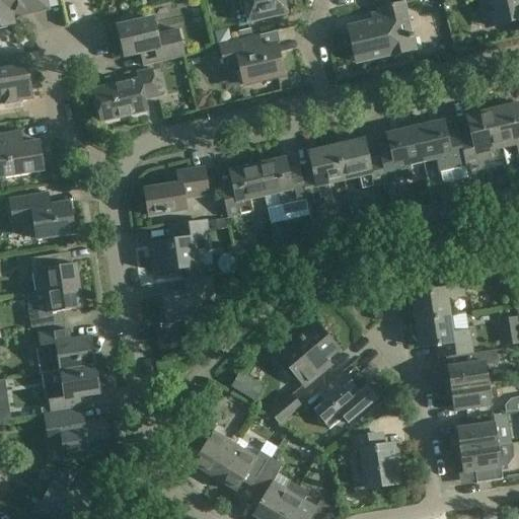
[(48,9),(45,0),(0,0),(0,27),(12,25),(9,14),(23,11),(24,14),(48,9)]
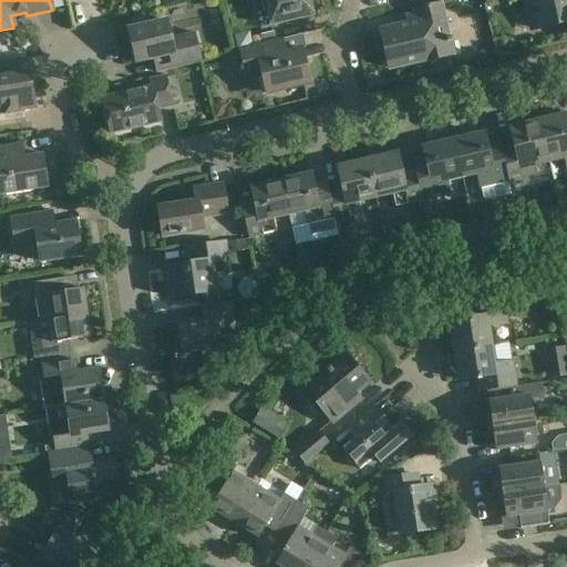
[(260,0),(264,11),(267,10),(271,27),(315,17),(310,0),(260,0)]
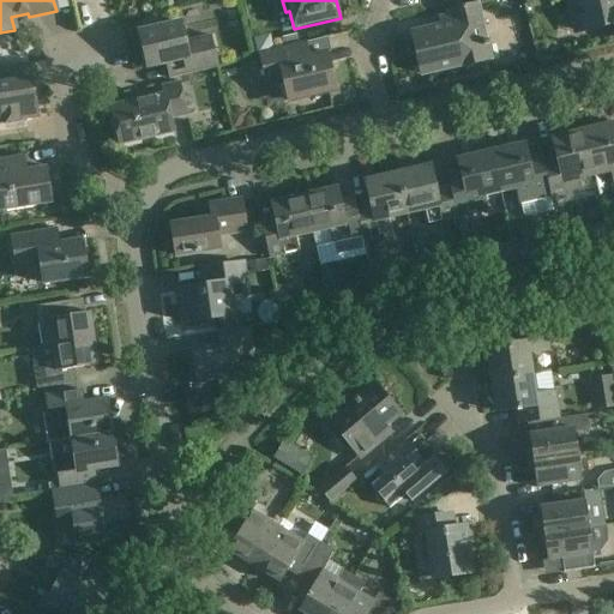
[(613,0),(573,0),(581,31),(613,23),(613,0)]
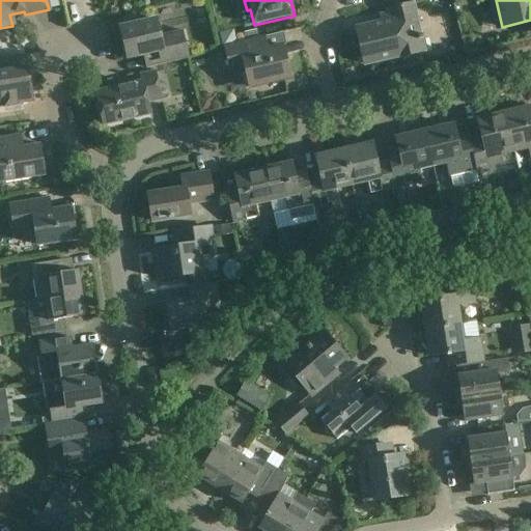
[(423,51),(412,2),(389,7),(392,20),(357,28),(365,64),(423,51)]
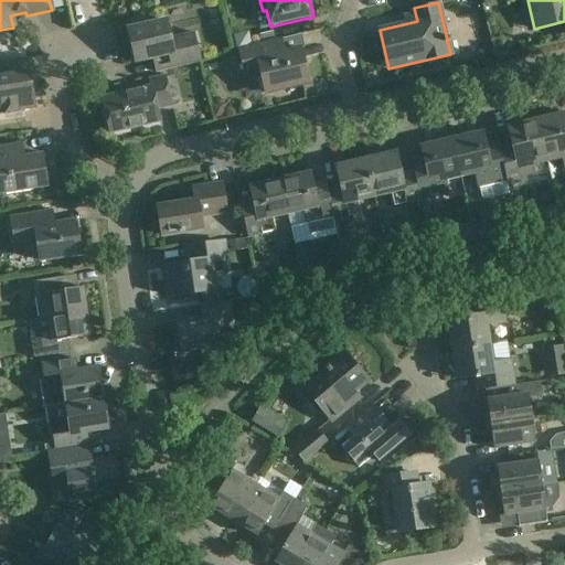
[(170,38),(167,21),(128,30),(136,63),(153,59),(156,73),(201,62),(193,32),(170,38)]
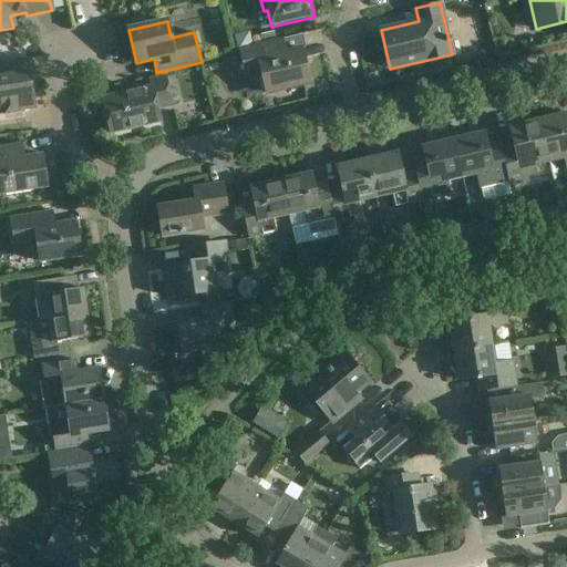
[(286,54),(282,41),(241,50),(247,75),(261,72),(267,93),(310,83),(302,51),(286,54)]
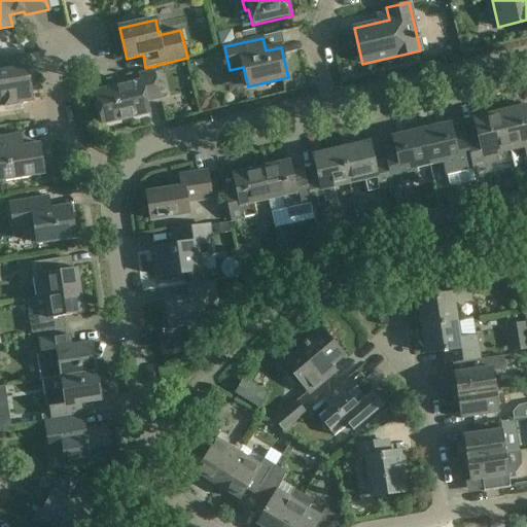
[(0,70),(0,106),(33,102),(28,66),(0,70)]
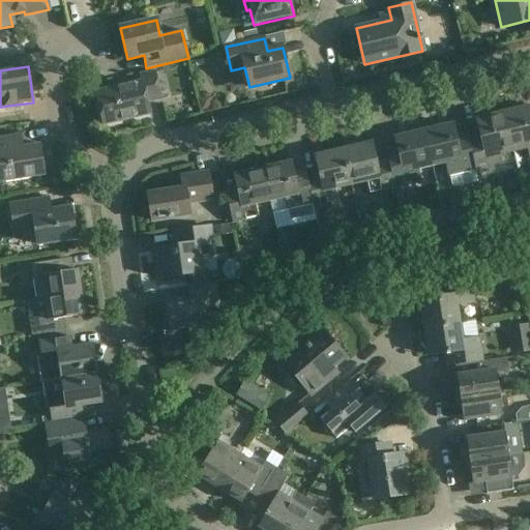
[(162,99),(154,71),(140,75),(142,82),(95,92),(104,125),(150,115),(147,104),(162,99)]
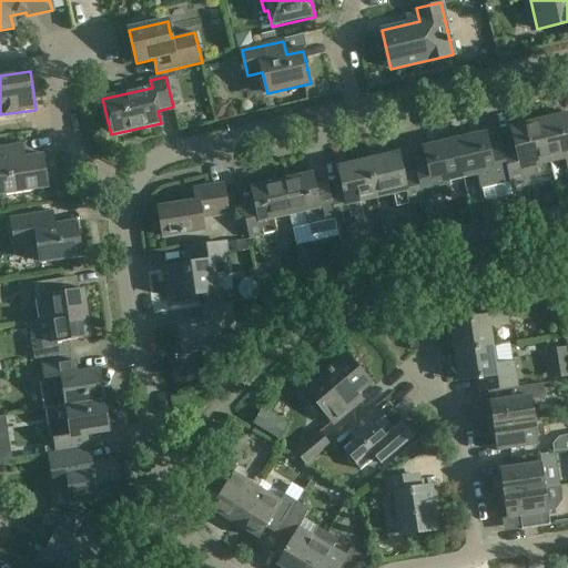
[(567,114),(540,121),(550,162),(566,159),(567,170),(567,114)]
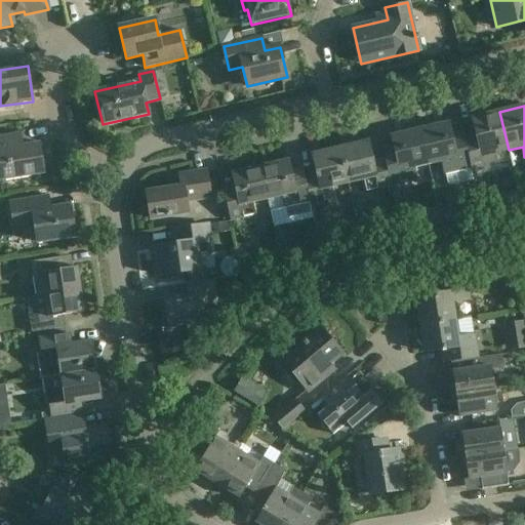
[(475,134),(463,136),(472,171),(497,165),(495,153),(509,150),(499,112),(472,118),(475,134)]
